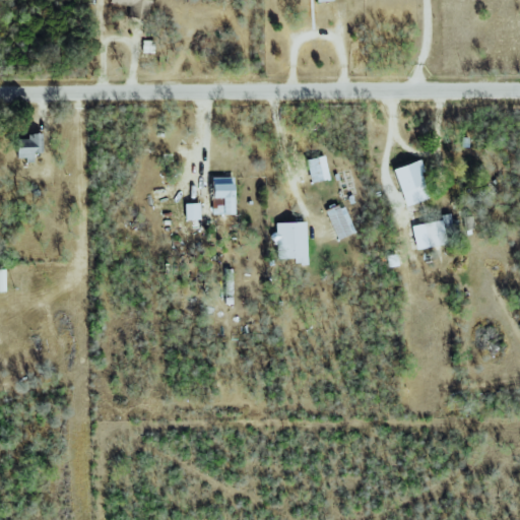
[(110,0),(110,3),(131,7),(130,17),(147,20),(149,0),(110,0)]
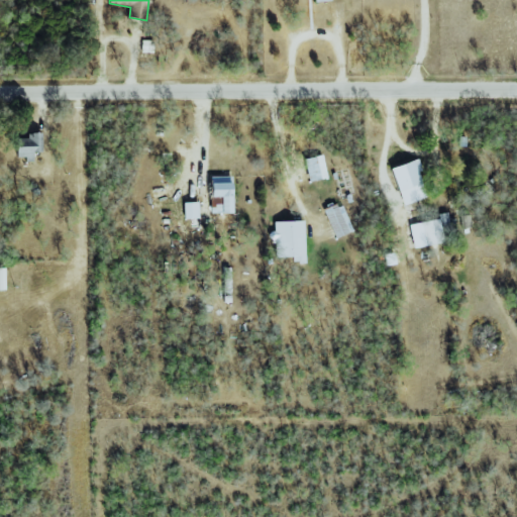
[(150,53),(150,41),(141,41),(141,53),(150,53)]
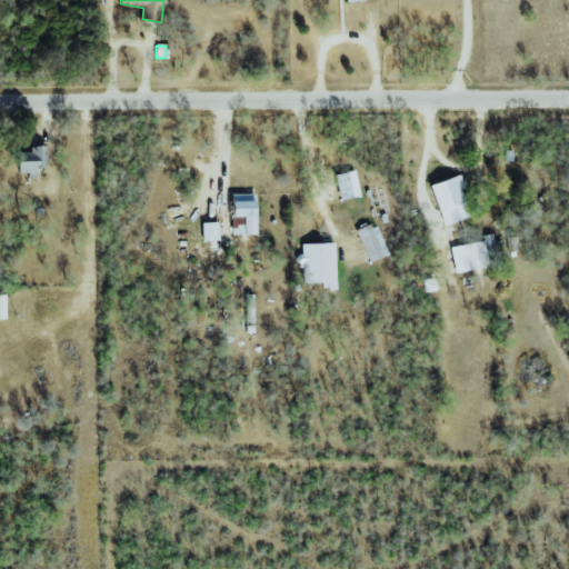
[(18,152),(19,176),(37,176),(37,168),(46,168),(46,147),(30,147),(30,152),(18,152)]
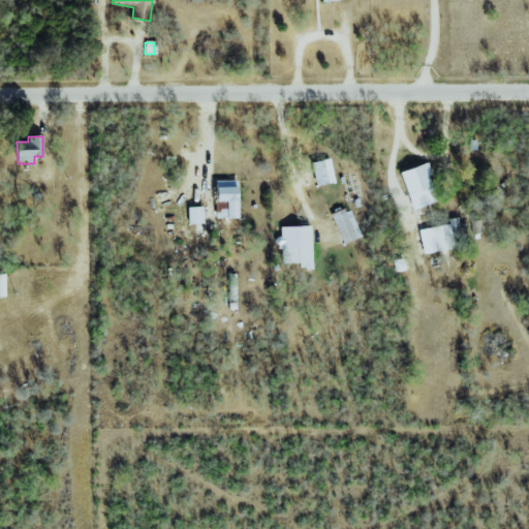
[(335,182),(330,159),(311,163),(316,186),(335,182)]
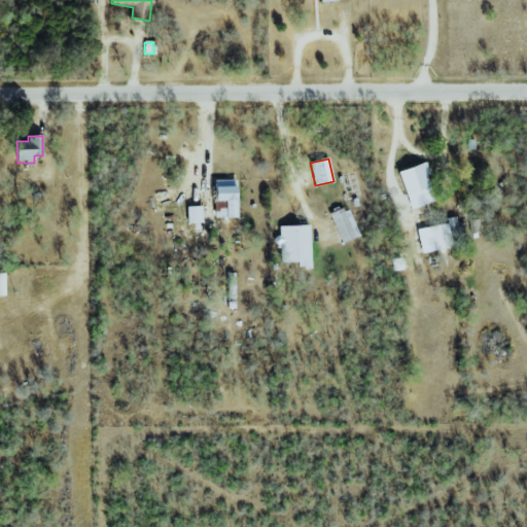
[(426,175),(430,174),(426,162),(398,171),(411,209),(435,202),(426,175)]
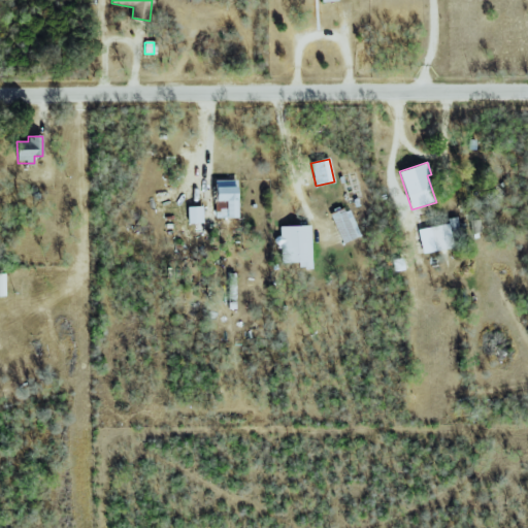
[(216,201),(225,201),(226,209),(215,209),(215,219),(237,218),(237,180),(216,180),(216,201)]
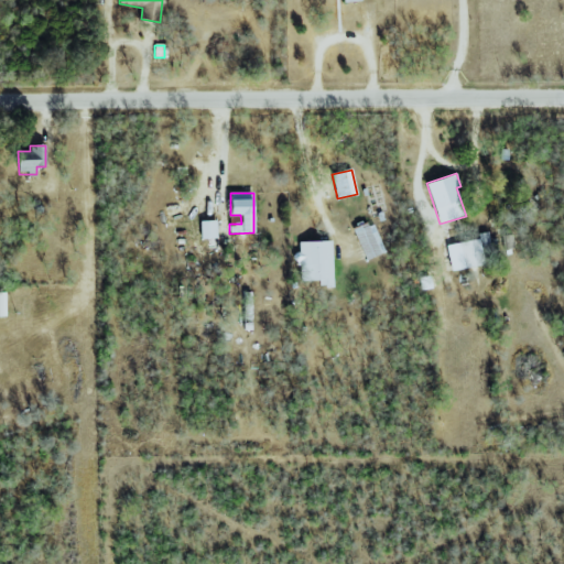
[(217,238),(216,220),(201,221),(201,239),(217,238)]
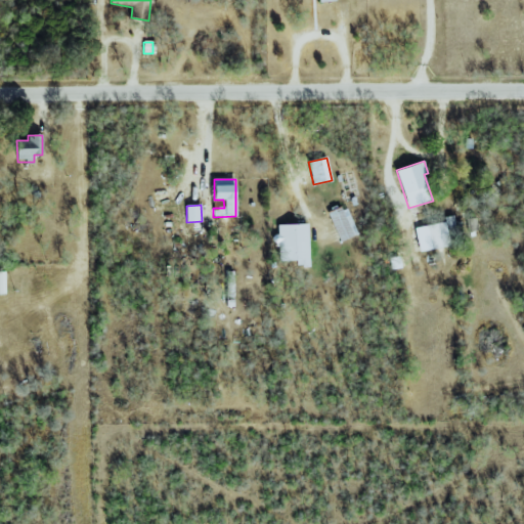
[(346,206),(328,213),(340,242),(358,234),(346,206)]
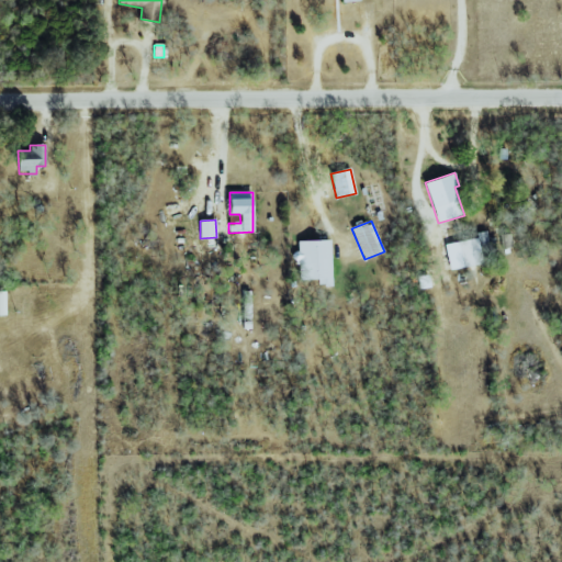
[(483,265),(481,251),(490,250),(487,231),(476,233),(478,238),(459,242),(462,267),(483,265)]
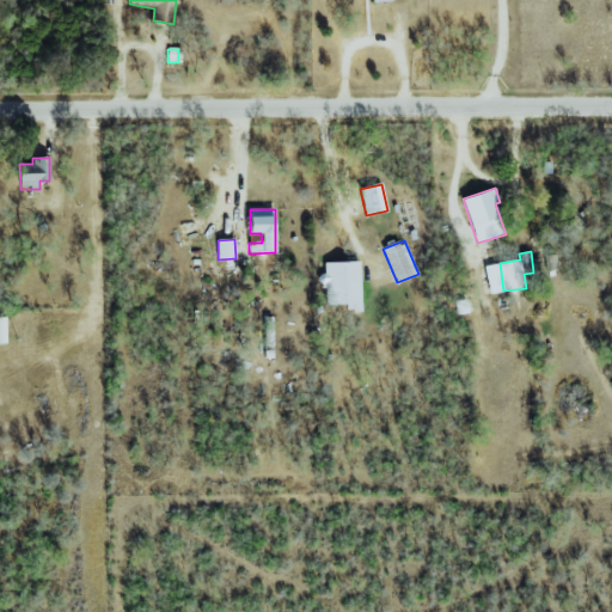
[(326,305),(347,304),(347,311),(361,311),(360,262),(324,263),(325,275),(318,275),(319,286),(325,286),(326,305)]
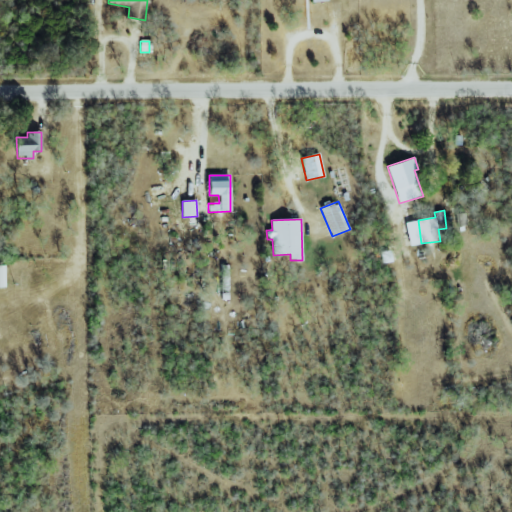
All buildings are outlined.
